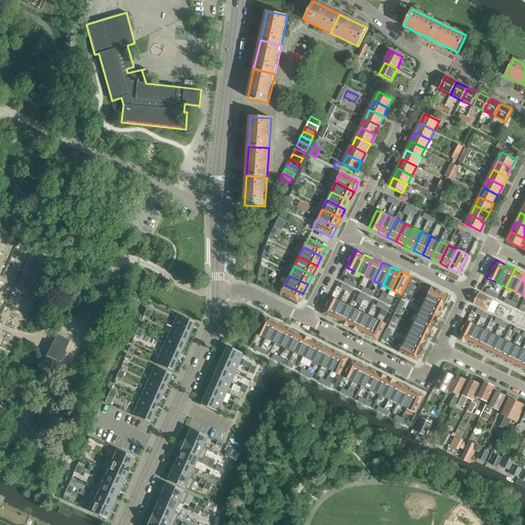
[(285,285),(280,294),(298,303),(303,293),(285,285)]
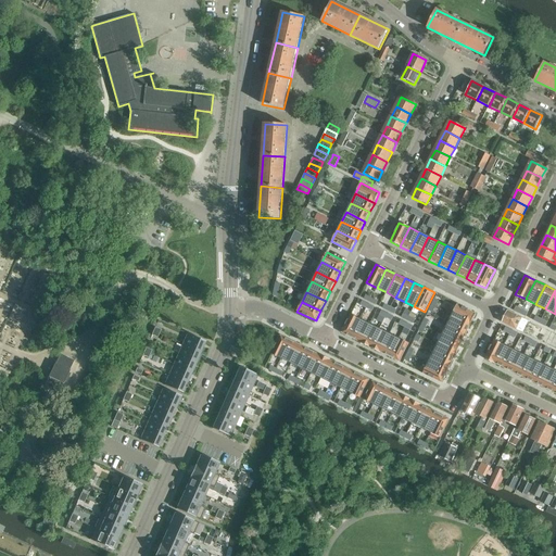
[(457,305),(452,315),(471,325),(476,314),(457,305)]
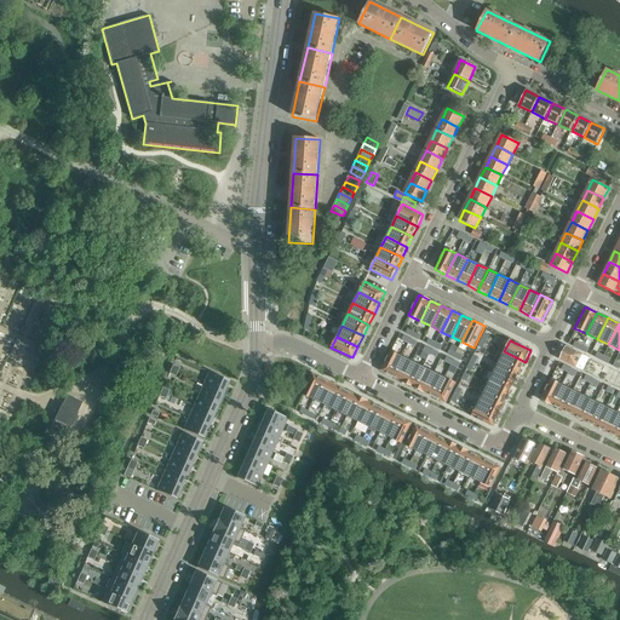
[(566,346),(560,360),(575,367),(581,355),(566,346)]
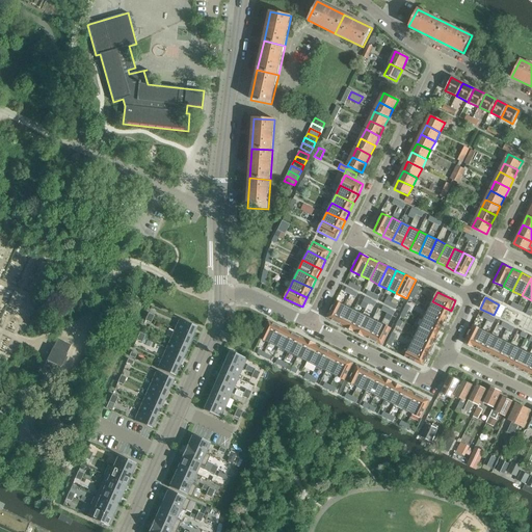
[(336,301),(326,319),(336,323),(345,306),(336,301)]
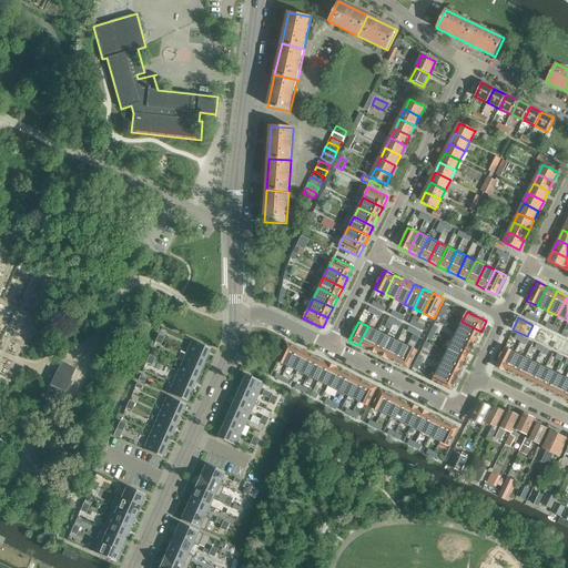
[(462,322),(457,332),(476,342),(482,332),(462,322)]
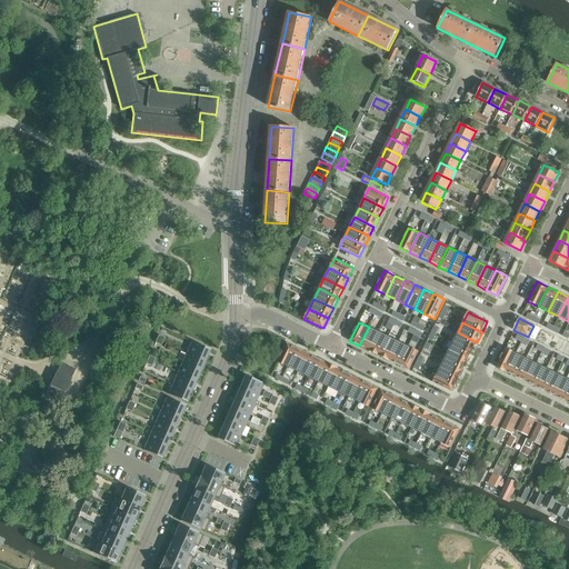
[(369,327),(359,346),(369,351),(378,331),(369,327)]
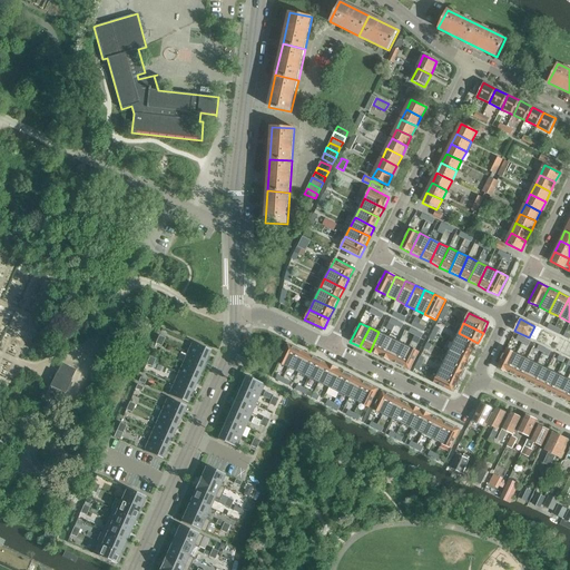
[(379,332),(370,352),(380,356),(389,337),(379,332)]
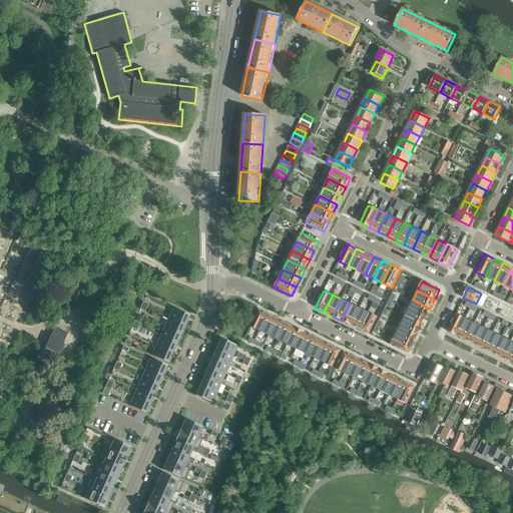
[(413,300),(408,310),(425,318),(430,309),(413,300)]
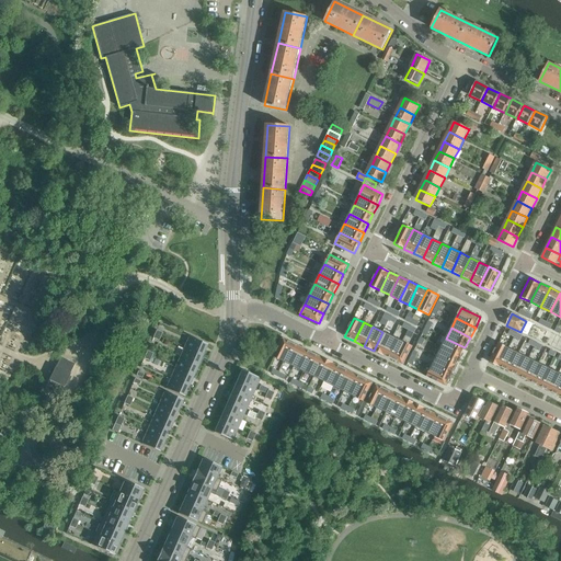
[(382,332),(374,351),(384,356),(392,338),(382,332)]
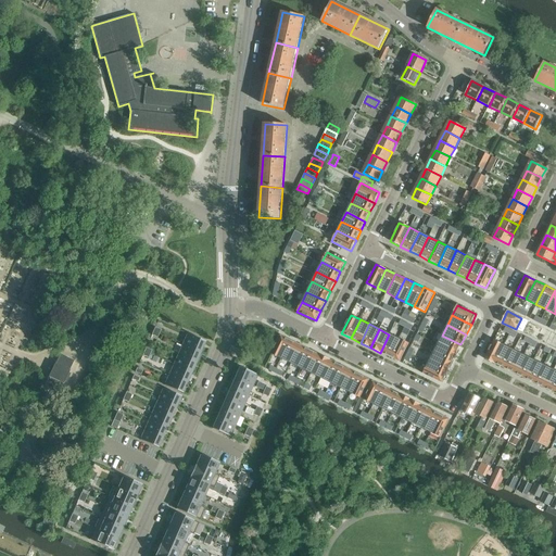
[(187,333),(182,344),(201,352),(205,342),(187,333)]
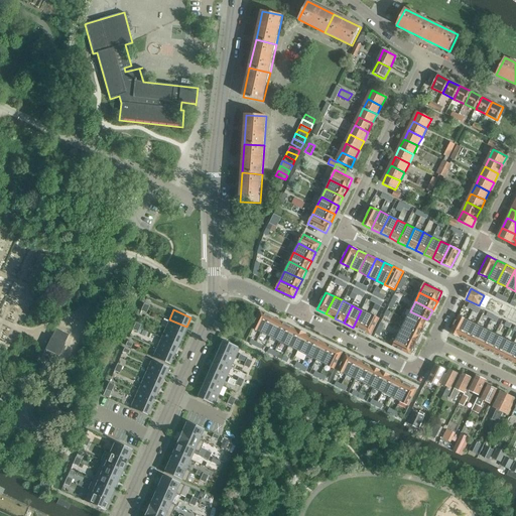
[(361,310),(353,328),(361,332),(370,314),(361,310)]
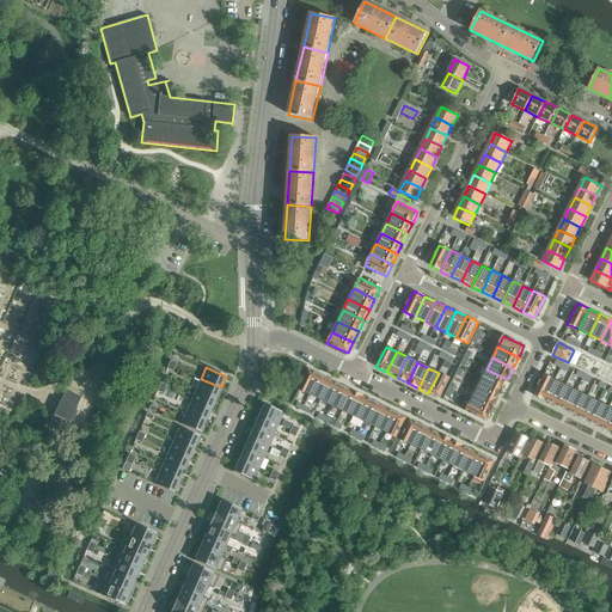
[(310,369),(299,390),(310,395),(320,374),(310,369)]
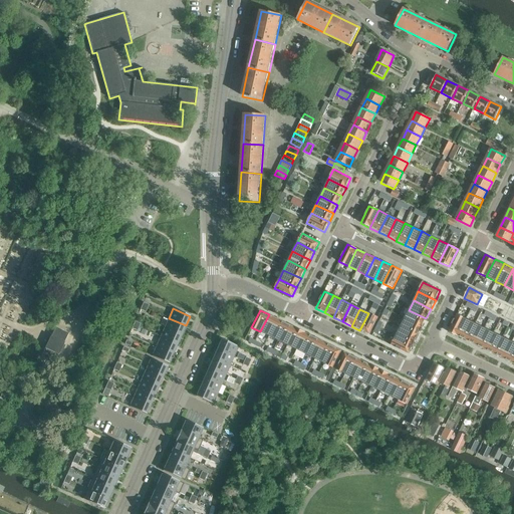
[(409,310),(405,319),(422,327),(426,318),(409,310)]
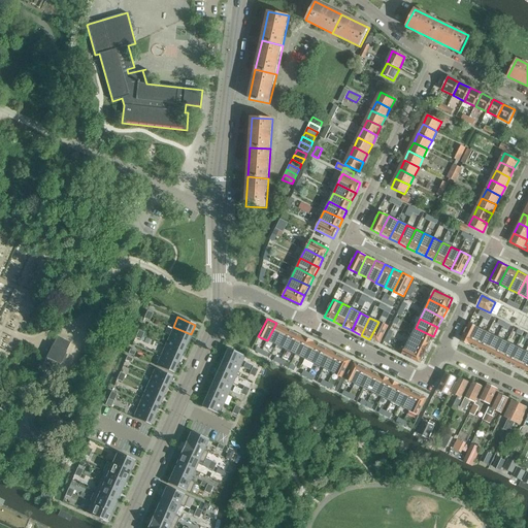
[(378,322),(369,339),(378,344),(388,326),(378,322)]
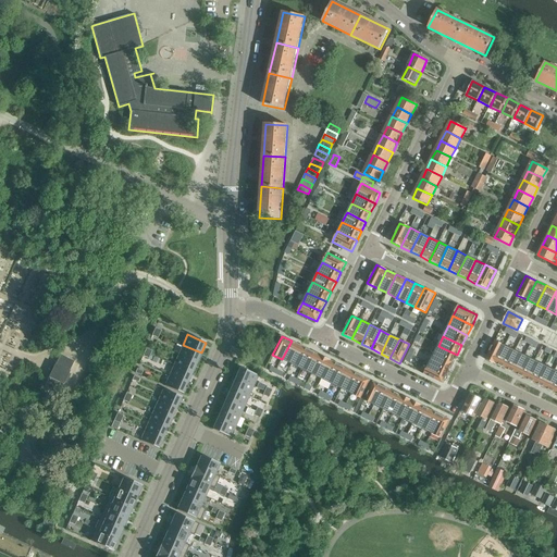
[(292,341),(282,359),(292,364),(301,346),(292,341)]
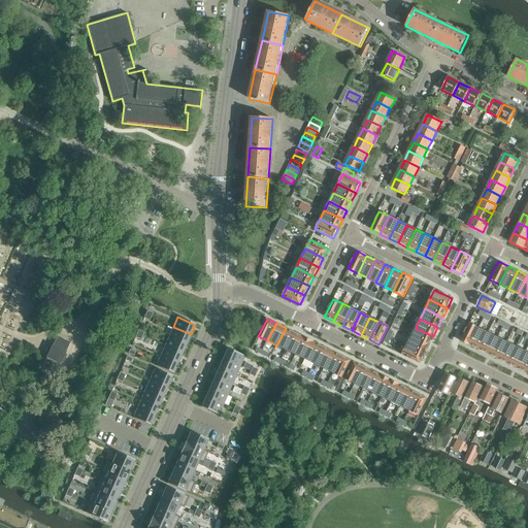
[(468,323),(459,341),(469,345),(469,347),(479,328),(468,323)]
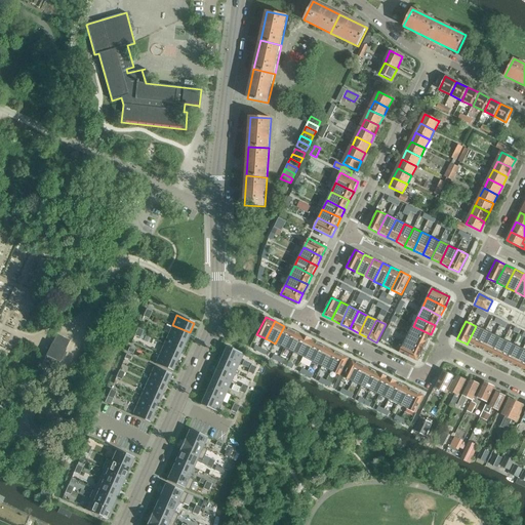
[(190,332),(172,325),(168,334),(186,342),(190,332)]
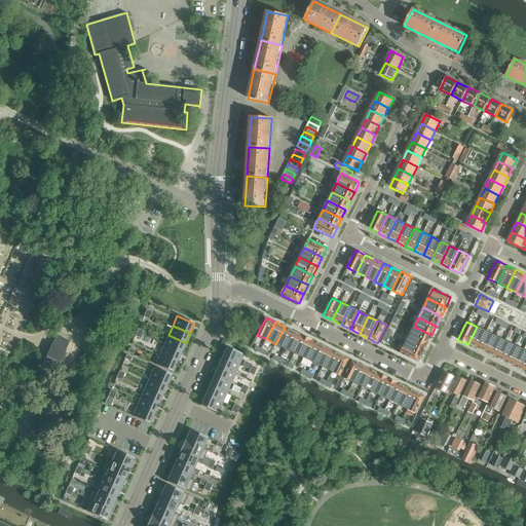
[(285,327),(275,344),(285,348),(294,331),(285,327)]
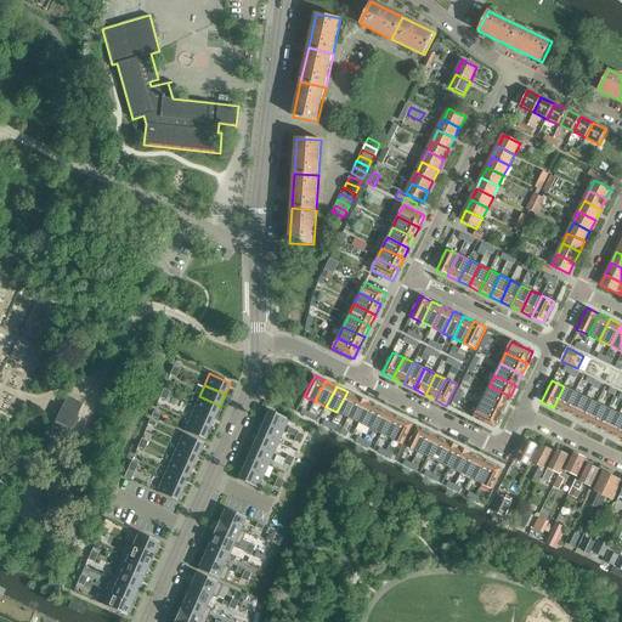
[(490,386),(484,396),(505,407),(510,396),(490,386)]
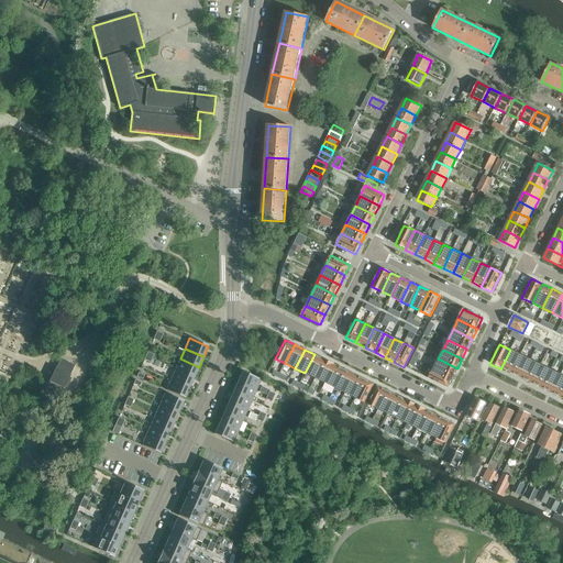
[(510,350),(500,370),(510,374),(520,354),(510,350)]
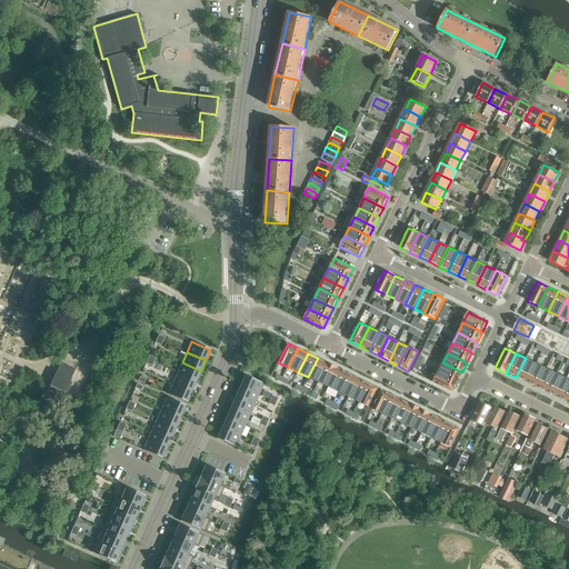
[(318,358),(308,377),(318,382),(328,363),(318,358)]
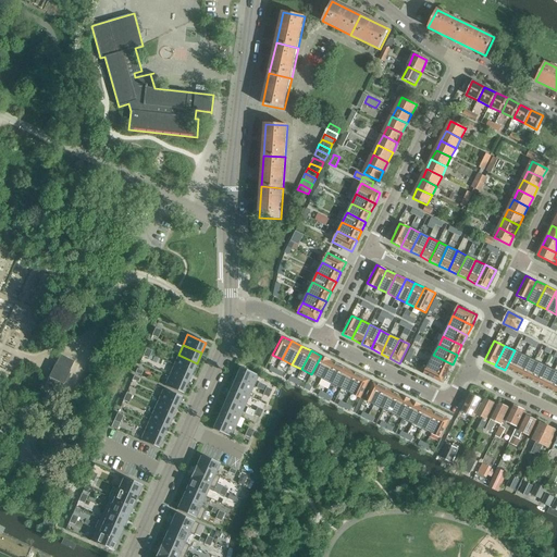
[(515,350),(505,370),(515,375),(524,356),(522,355),(515,350)]
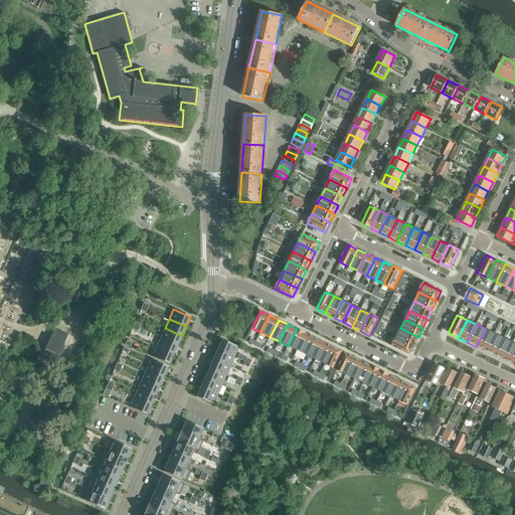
[(45,349),(41,358),(54,364),(58,355),(64,343),(68,334),(55,328),(51,337),(51,336),(49,339),(48,339),(45,345),(46,346),(45,349)]
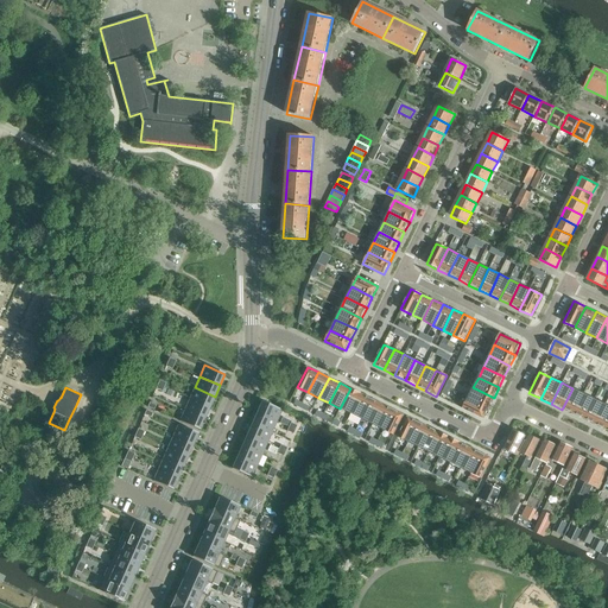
[(195,387),(190,399),(209,407),(215,397),(195,387)]
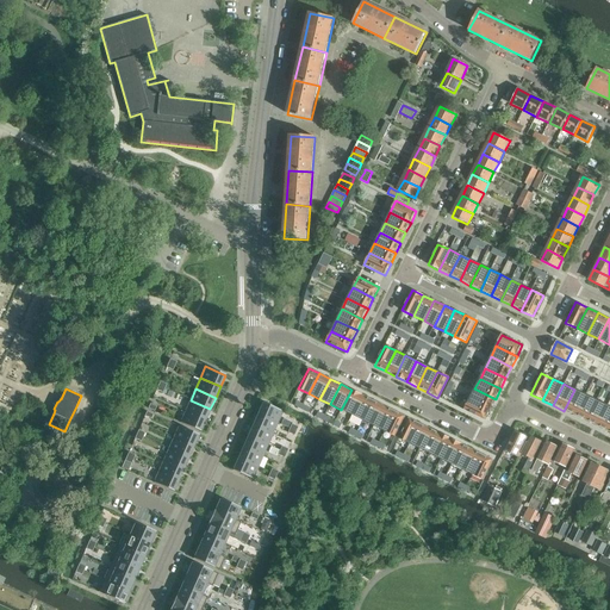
[(474,388),(470,399),(490,410),(496,399),(474,388)]
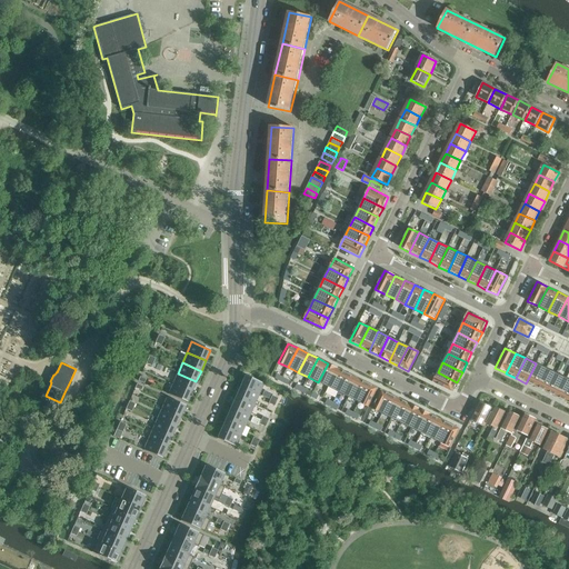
[(328,363),(318,382),(329,387),(338,368),(328,363)]
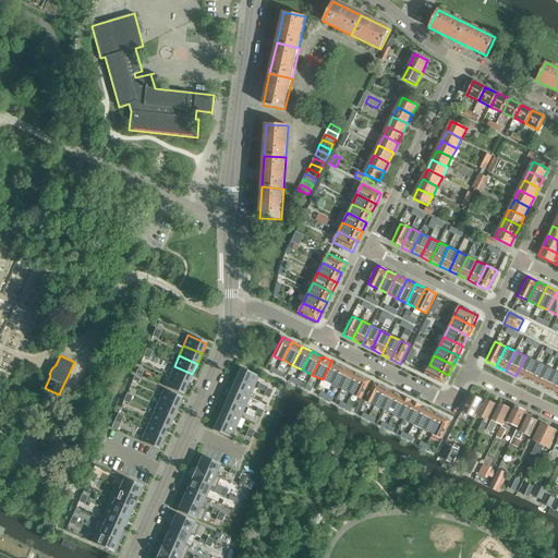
[(525,356),(516,376),(526,380),(535,361),(528,358),(525,356)]
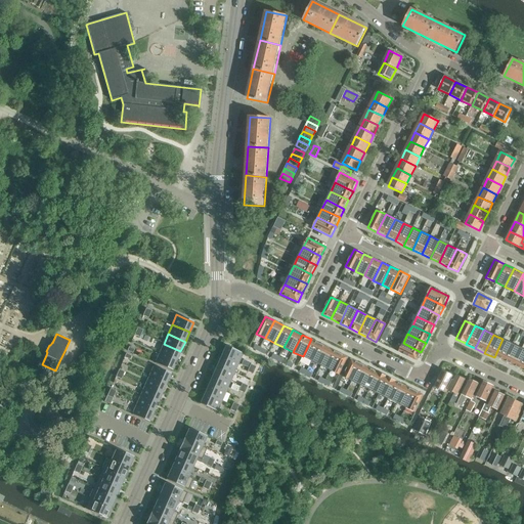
[(311,339),(303,356),(312,361),(320,344),(311,339)]
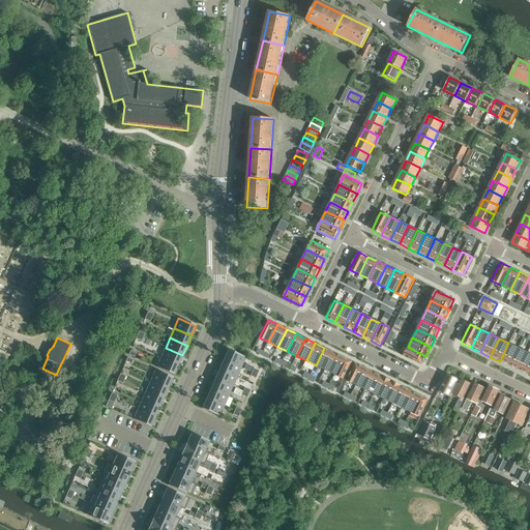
[(508,343),(500,361),(509,366),(518,348),(517,347),(508,343)]
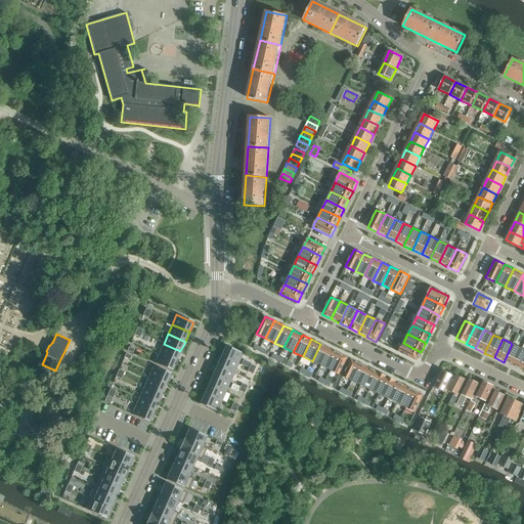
[(403,343),(398,352),(417,361),(421,352),(403,343)]
